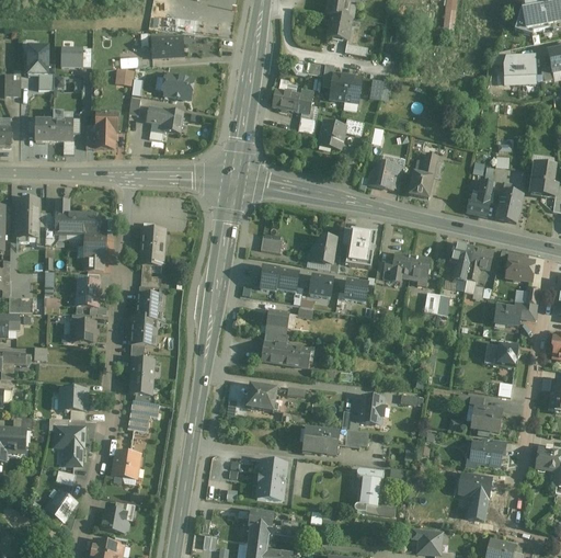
[(328,0),(325,13),(331,14),(346,16),(348,0),(328,0)]
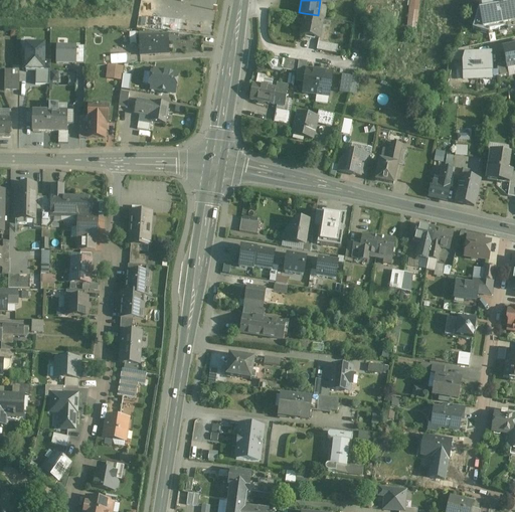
[(409,0),(406,32),(413,33),(417,0),(409,0)]
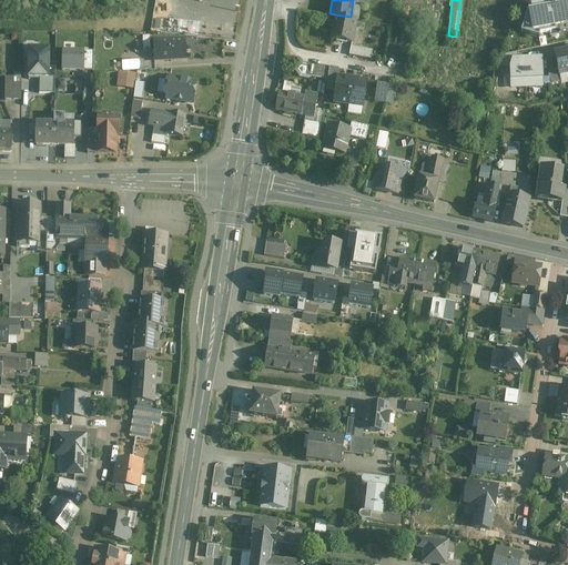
[(559,32),(567,31),(567,0),(554,0),(555,4),(547,7),(548,4),(530,0),(523,26),(529,27),(527,33),(539,37),(539,33),(559,29),(559,32)]
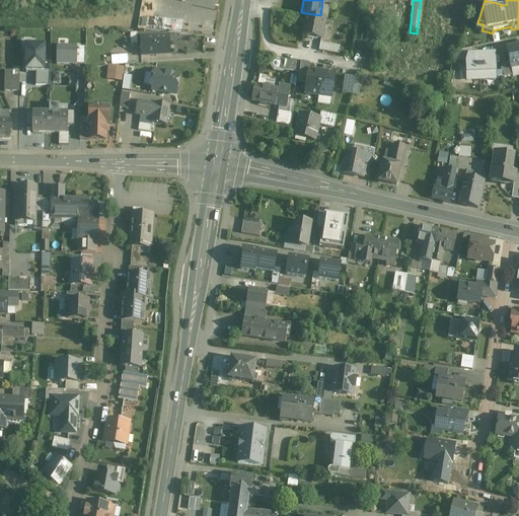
[(320,15),(306,13),(302,33),(321,38),(324,16),(320,15)]
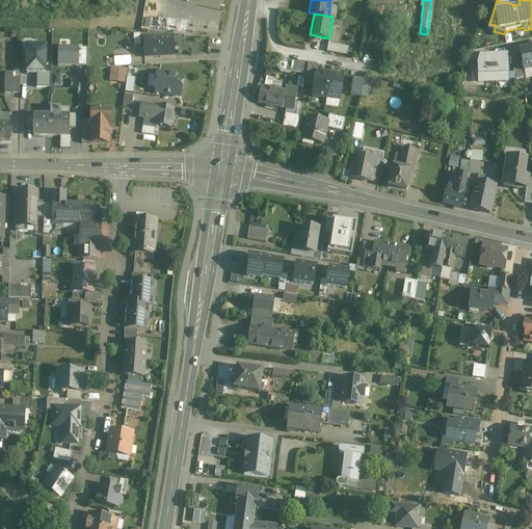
[(173,33),(143,34),(144,54),(174,52),(173,33)]
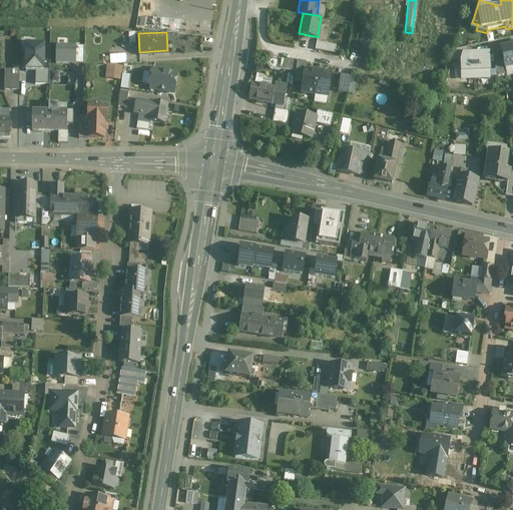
[(336,43),(317,40),(315,47),(335,51),(336,43)]
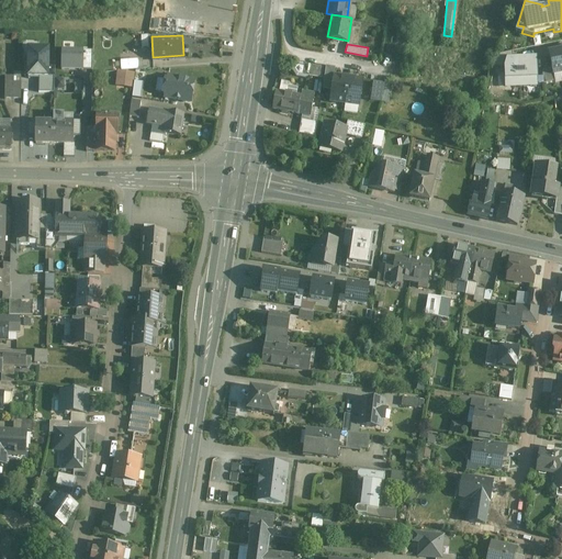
[(48,48),(29,47),(29,76),(38,76),(38,89),(53,90),(54,76),(48,76),(48,48)]
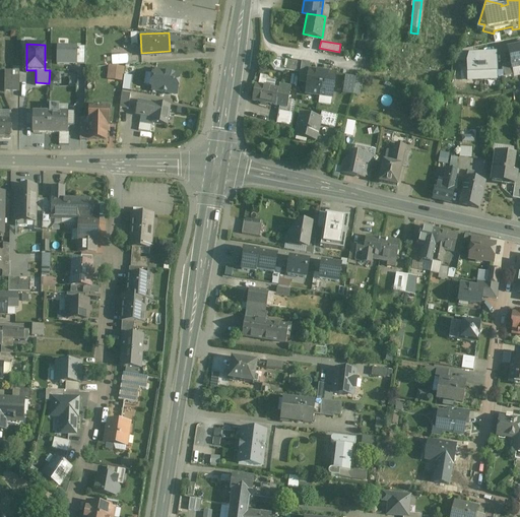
[(85,46),(58,45),(58,62),(85,63),(85,46)]
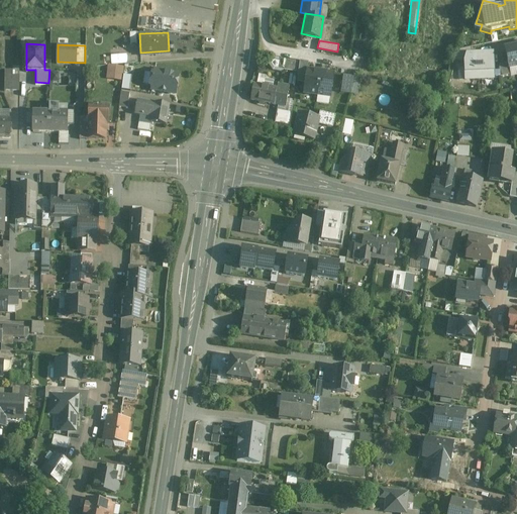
[(516,44),(505,47),(507,62),(509,68),(516,66),(516,44)]
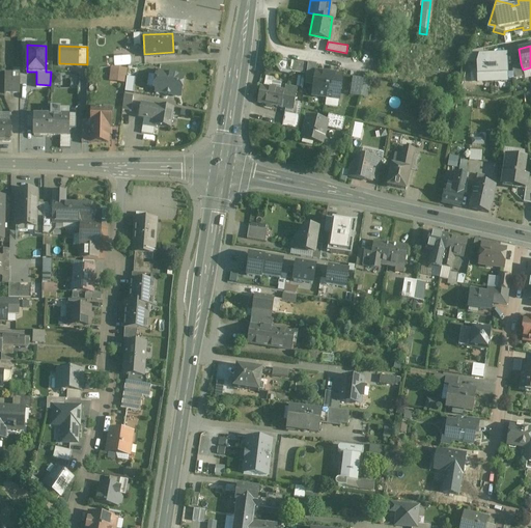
[(484,47),(470,50),(467,60),(477,62),(478,55),(484,55),(484,47)]
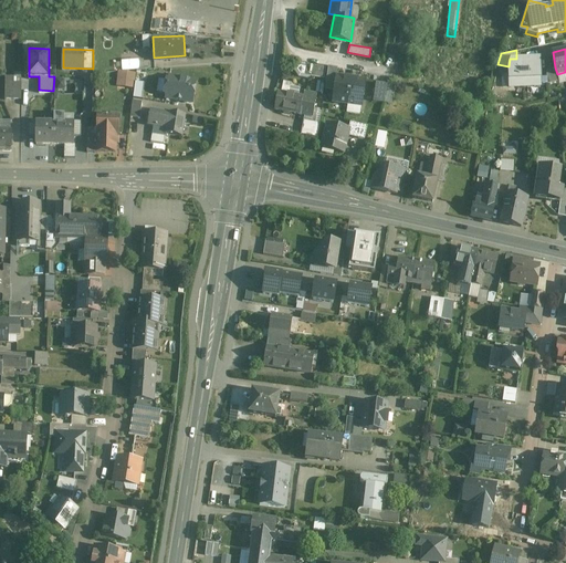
[(138,56),(121,58),(122,66),(138,65),(138,56)]
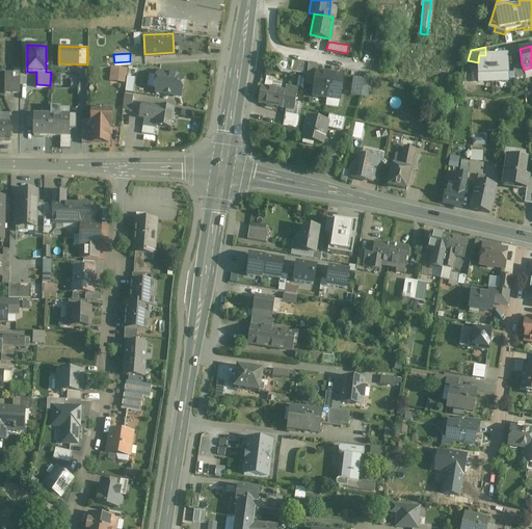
[(485,55),(479,55),(478,62),(478,79),(507,78),(506,54),(485,55)]
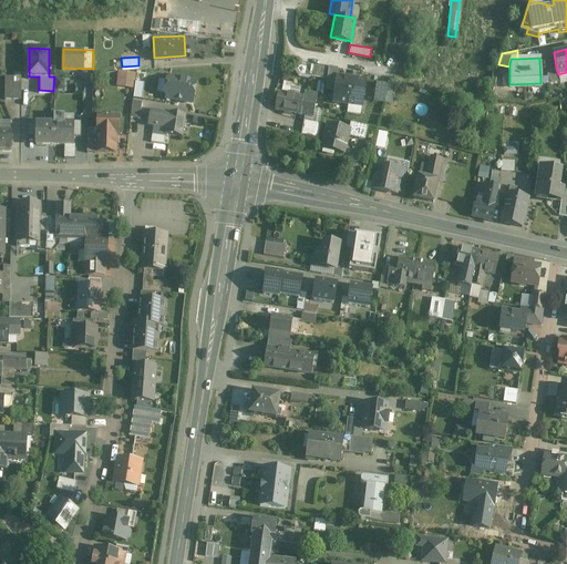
[(327,65),(307,62),(305,74),(325,78),(327,65)]
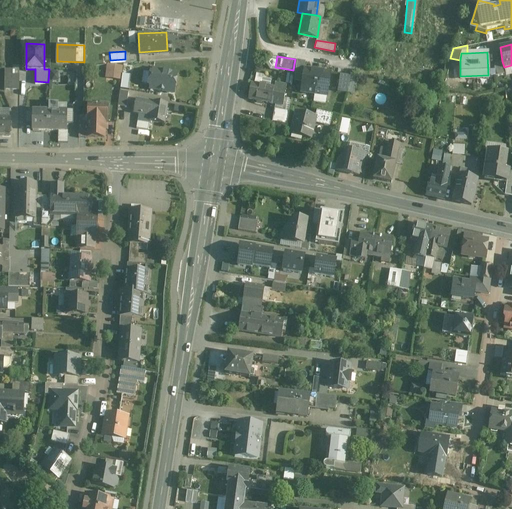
[(502,61),(494,62),(494,74),(505,72),(504,67),(502,61)]
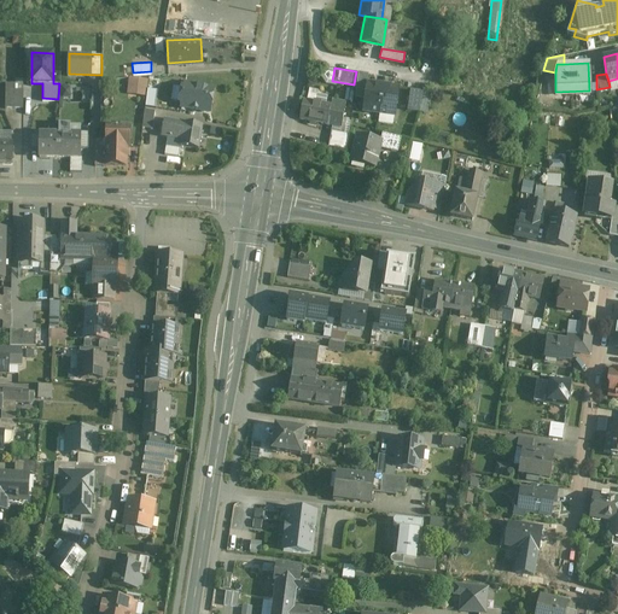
[(146,77),(129,75),(128,83),(133,85),(136,89),(136,91),(145,92),(146,77)]
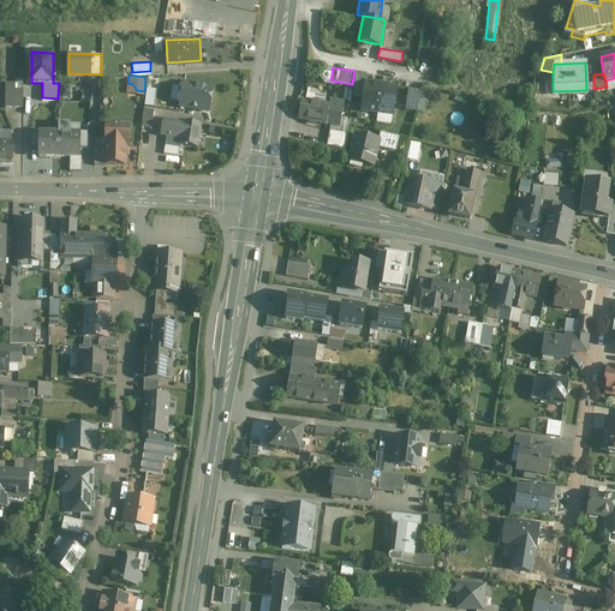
[(363,96),(365,81),(365,79),(354,78),(352,94),(363,96)]
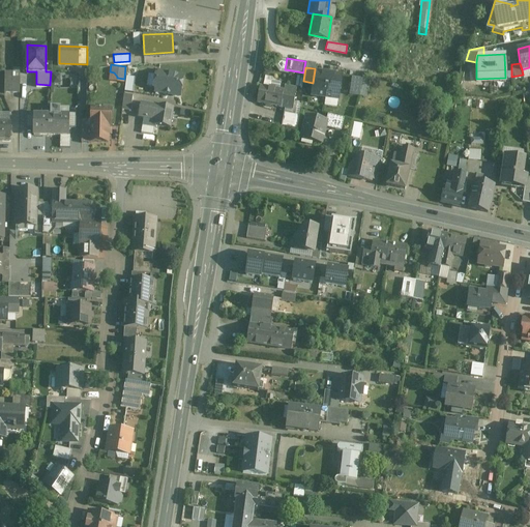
[(12,69),(4,69),(4,90),(19,90),(20,76),(12,75),(12,69)]
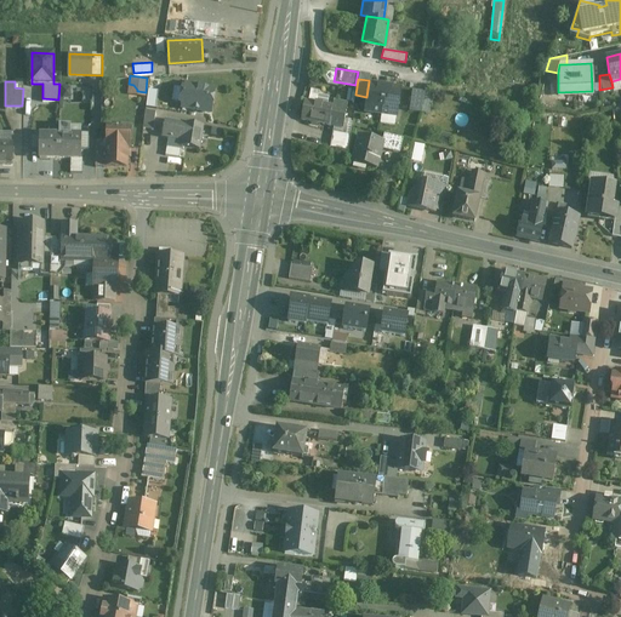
[(215,86),(186,81),(184,85),(182,85),(180,100),(182,100),(182,104),(198,107),(200,106),(204,107),(204,108),(210,109),(215,86)]
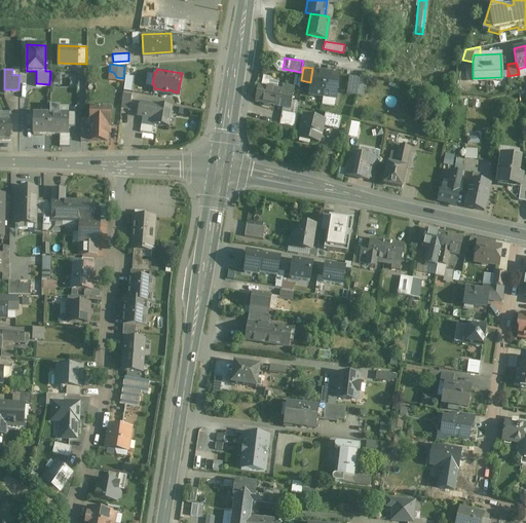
[(326,71),(312,69),(310,82),(308,92),(322,95),(326,71)]
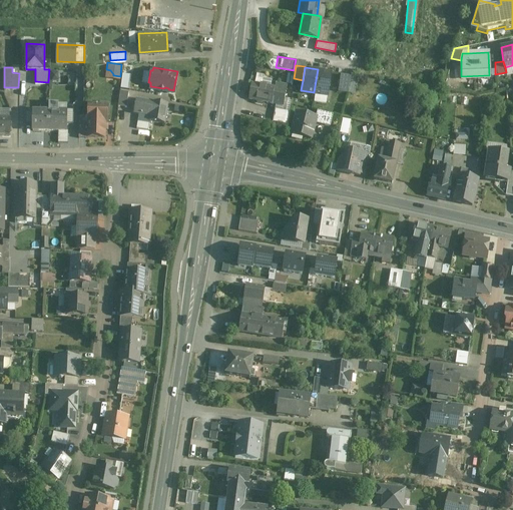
[(318,69),(314,92),(328,94),(331,71),(318,69)]
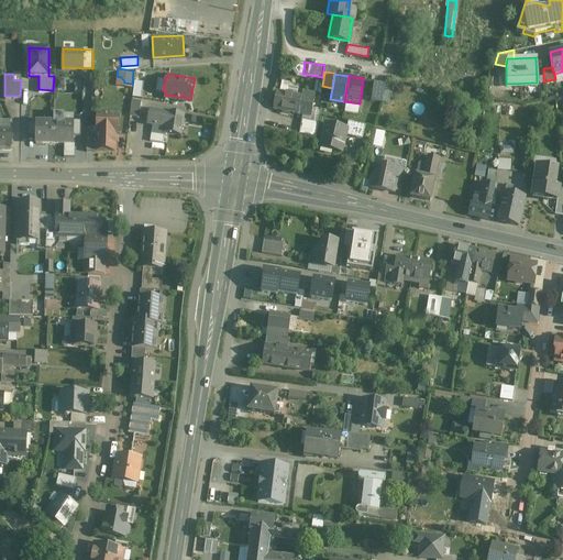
[(372,99),(382,100),(387,83),(374,81),(372,99)]
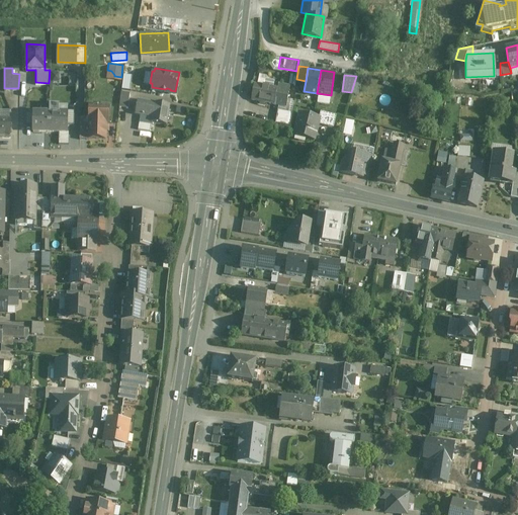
[(121,89),(132,89),(133,80),(121,80),(121,89)]
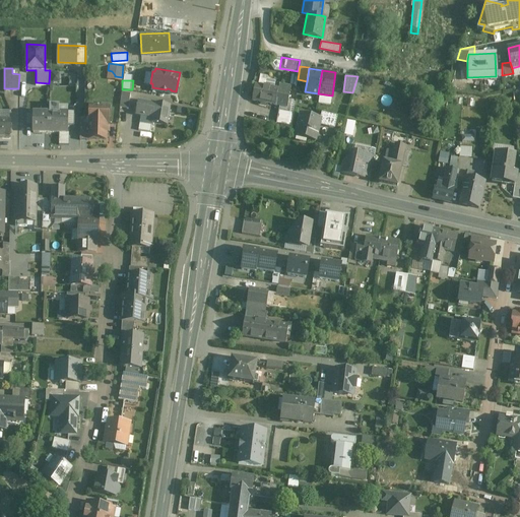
[(277,85),(254,81),(252,98),(274,102),(277,85)]
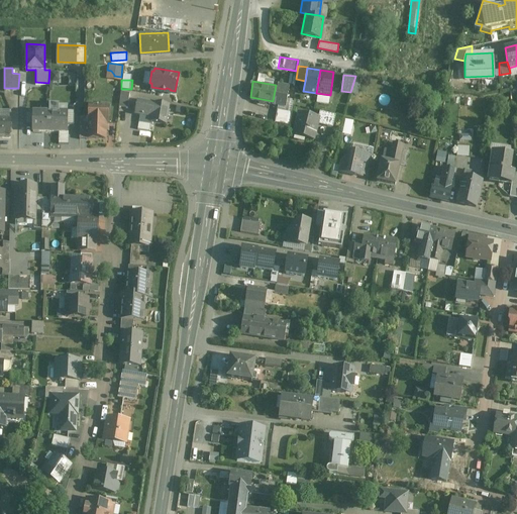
[(287,88),(276,86),(276,85),(273,101),(284,103),(287,88)]
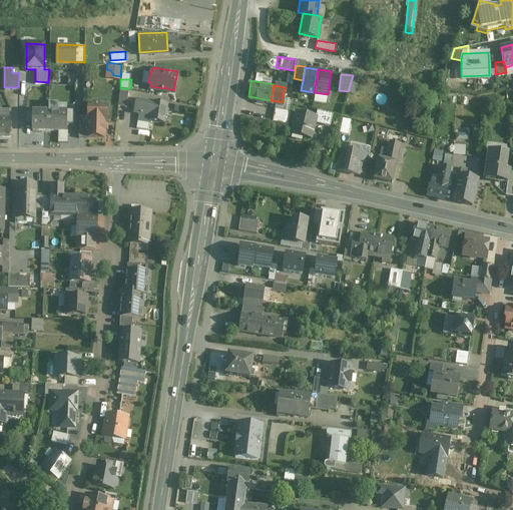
[(126,104),(128,89),(119,88),(117,103),(126,104)]
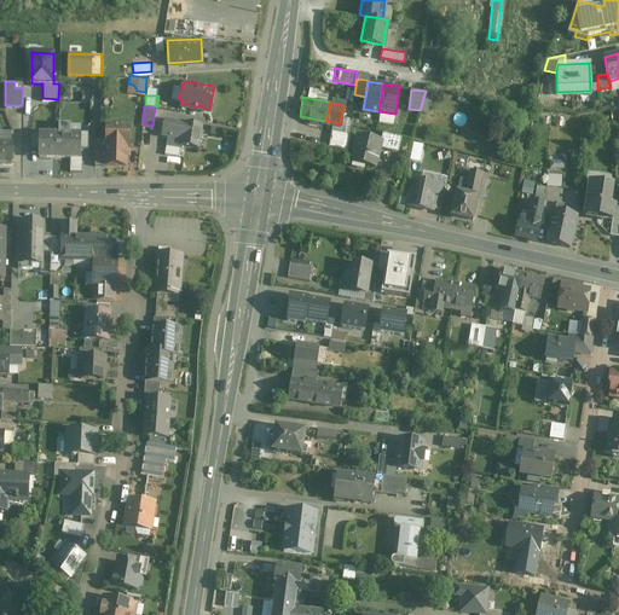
[(202,122),(165,116),(161,133),(167,134),(181,137),(180,141),(198,145),(202,122)]
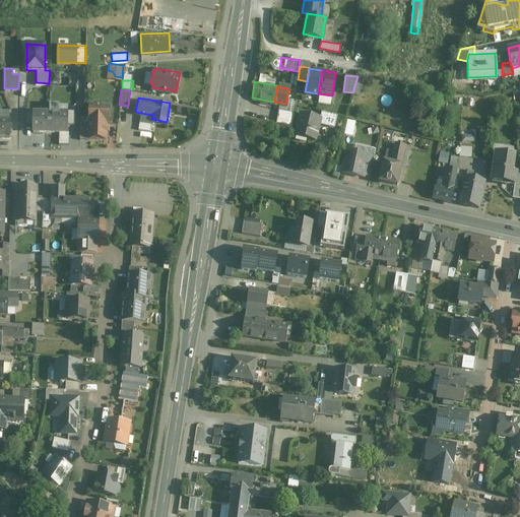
[(101,104),(89,104),(89,120),(89,126),(89,136),(106,137),(106,121),(108,121),(108,108),(110,108),(111,102),(101,102),(101,104)]
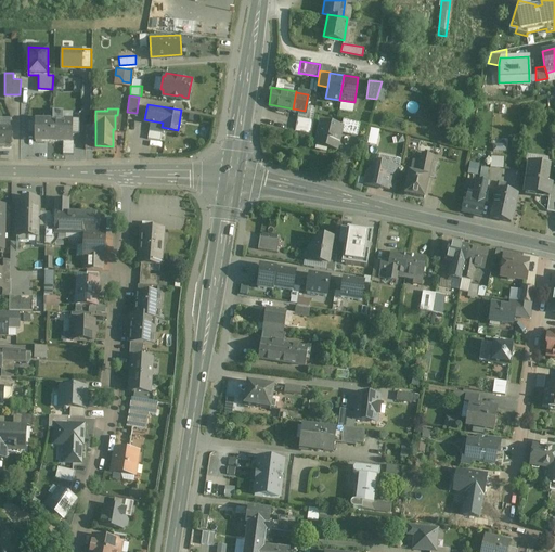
[(63,110),(52,110),(52,122),(61,122),(61,119),(63,119),(63,110)]
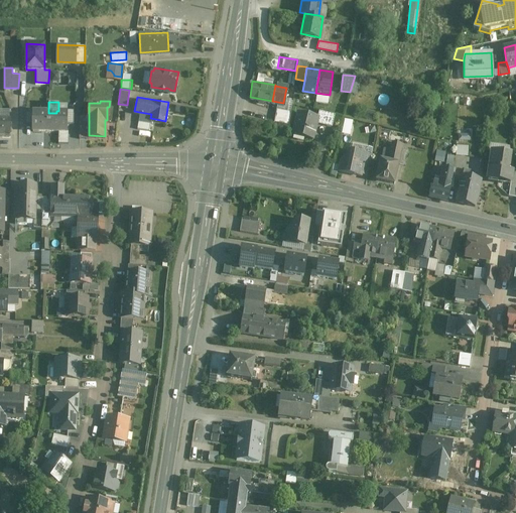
[(291,109),(276,106),(273,119),(289,122),(291,109)]
